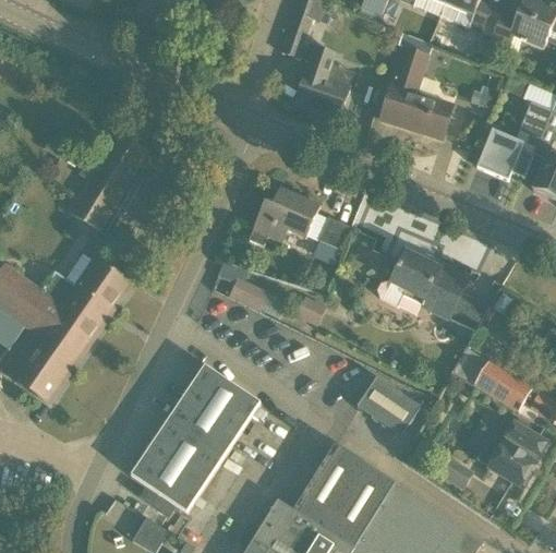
[(319,14),(324,1),(325,1),(325,0),(295,0),(279,50),(295,56),(310,16),(318,19),(319,14)]
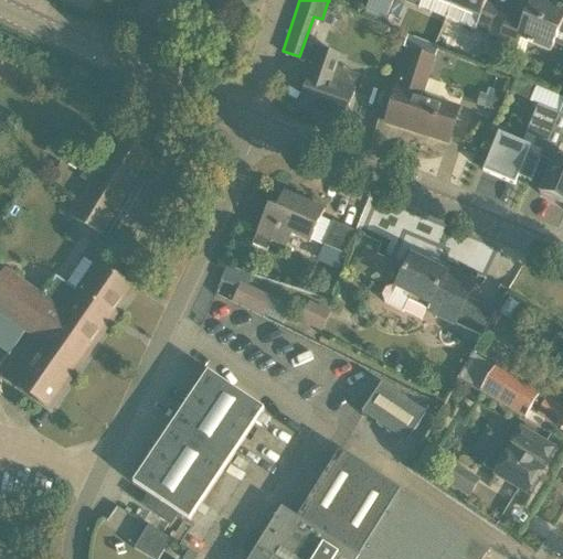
[(363,0),(361,6),(382,14),(389,0),(363,0)]
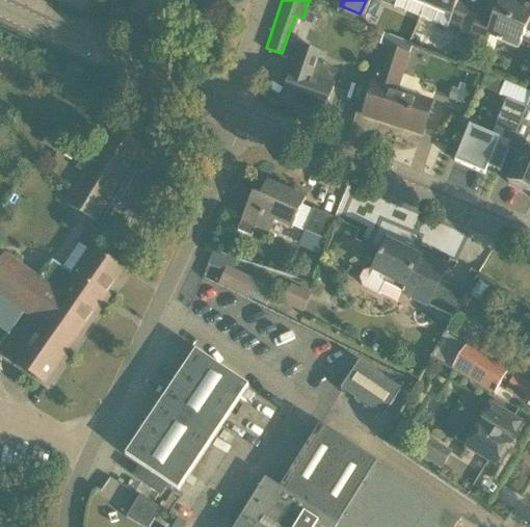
[(457,28),(468,5),(455,0),(423,0),(422,3),(418,11),(419,12),(457,28)]
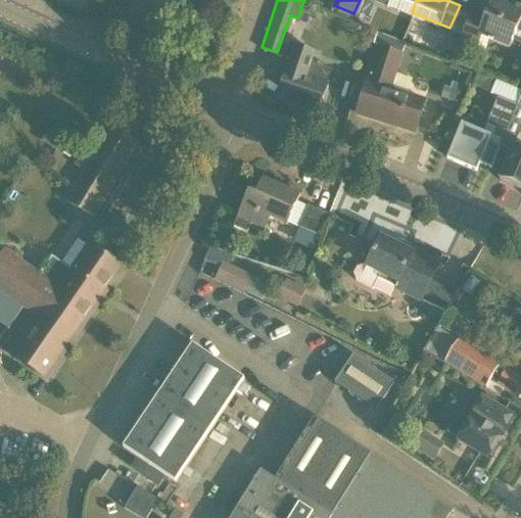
[(458,35),(448,57),(458,61),(467,38),(475,42),(482,45),(486,36),(507,45),(510,37),(520,13),(520,10),(520,5),(507,0),(487,0),(481,17),(468,11),(459,32),(458,35)]
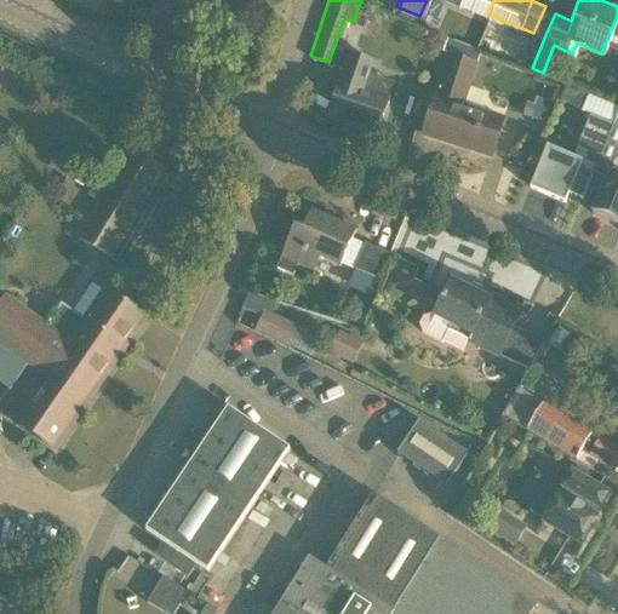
[(446,34),(441,46),(447,49),(474,58),(479,46),(446,34)]
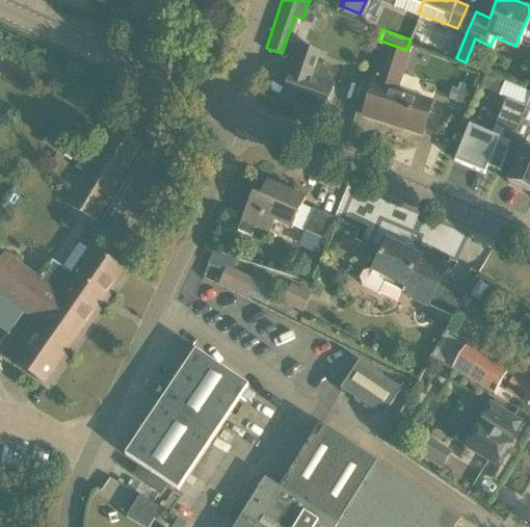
[(420,131),(430,98),(412,93),(395,86),(406,50),(383,42),(379,54),(374,71),(361,112),(420,131)]
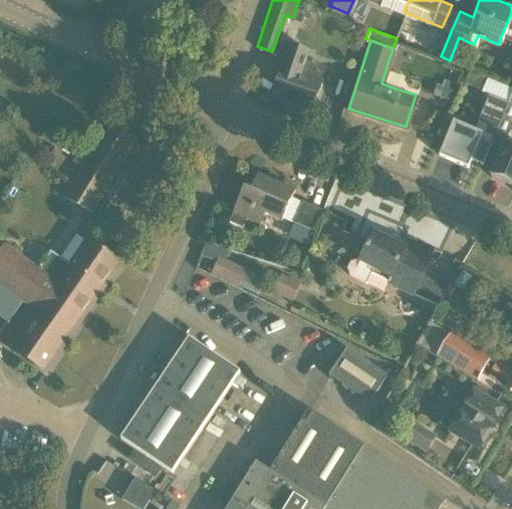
[(310,106),(319,79),(298,71),(306,48),(288,42),(271,93),(310,106)]
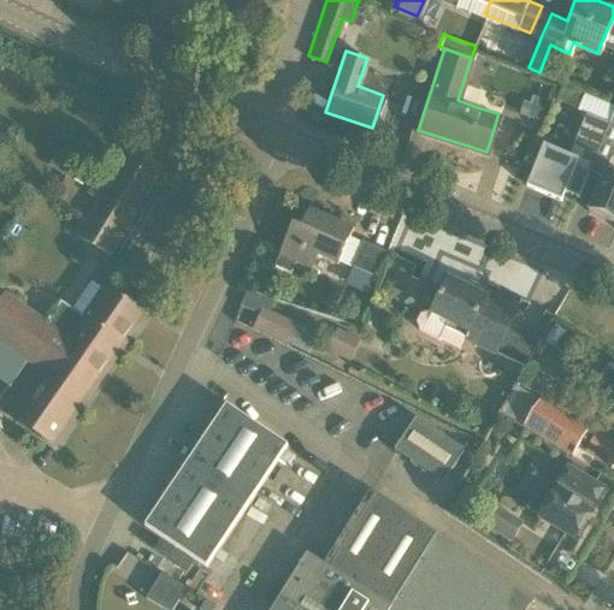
[(531,100),(527,113),(536,117),(541,104),(531,100)]
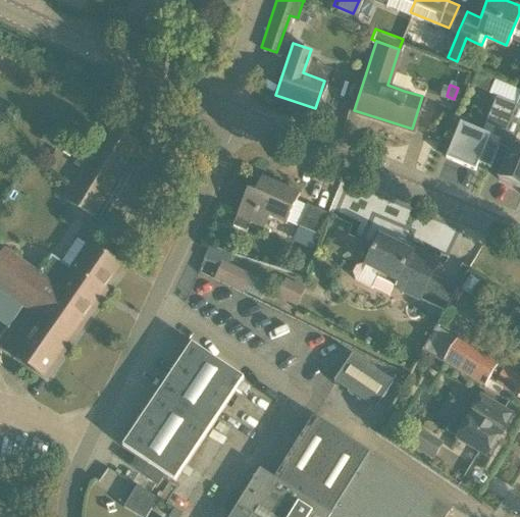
[(458,119),(444,154),(468,163),(473,166),(476,158),(488,163),(514,101),(495,94),(480,128),(458,119)]
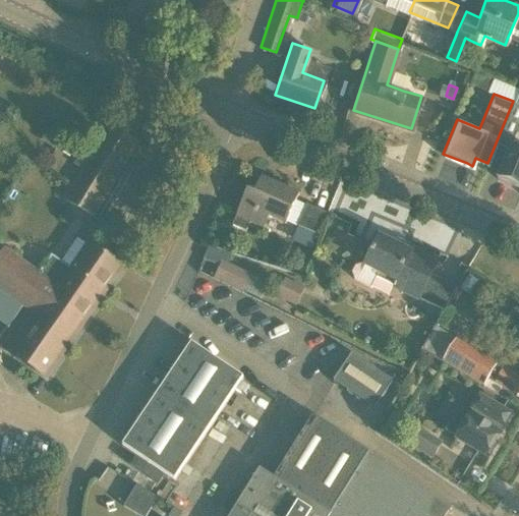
[(126,156),(136,138),(108,122),(98,139),(90,151),(80,166),(62,195),(92,213),(126,156)]
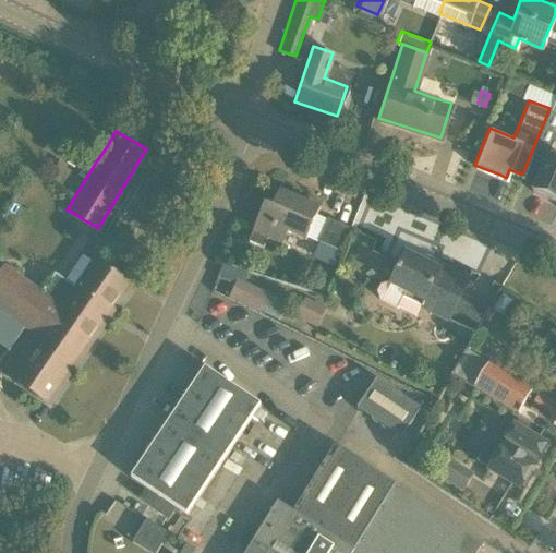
[(555,140),(552,137),(531,188),(555,197),(555,140)]
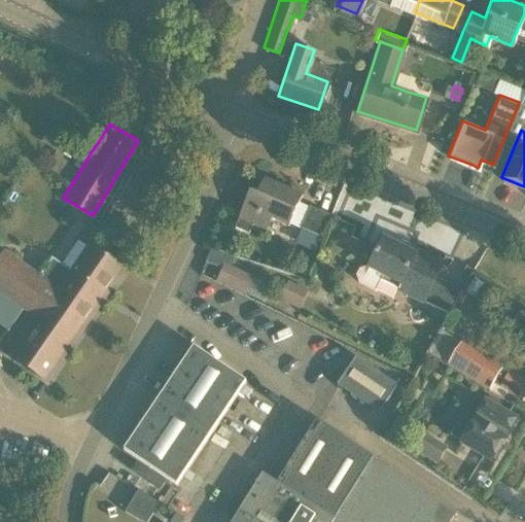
[(277,188),(270,185),(271,183),(260,179),(254,193),(248,189),(237,214),(251,221),(250,223),(263,230),(270,215),(287,223),(301,193),(279,183),(277,188)]
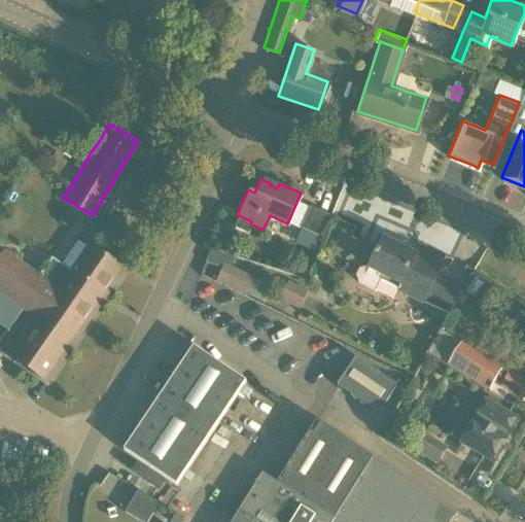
[(319,234),(320,231),(328,211),(308,203),(300,221),(299,224),(300,225),(319,234)]
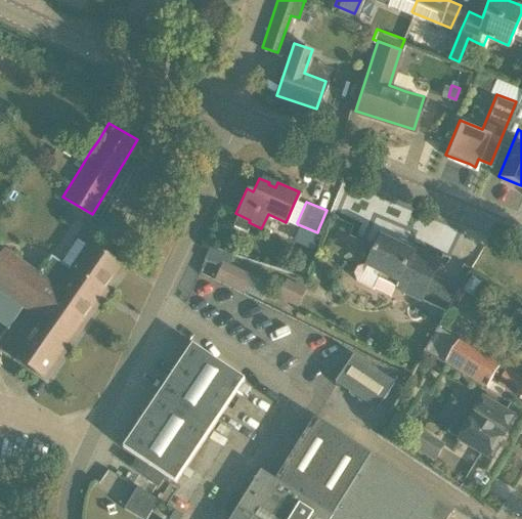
[(395,243),(379,235),(365,263),(361,261),(355,264),(352,270),(354,277),(373,286),(378,274),(418,294),(420,295),(430,272),(438,258),(412,246),(410,250),(396,244),(397,242),(396,241),(395,243)]
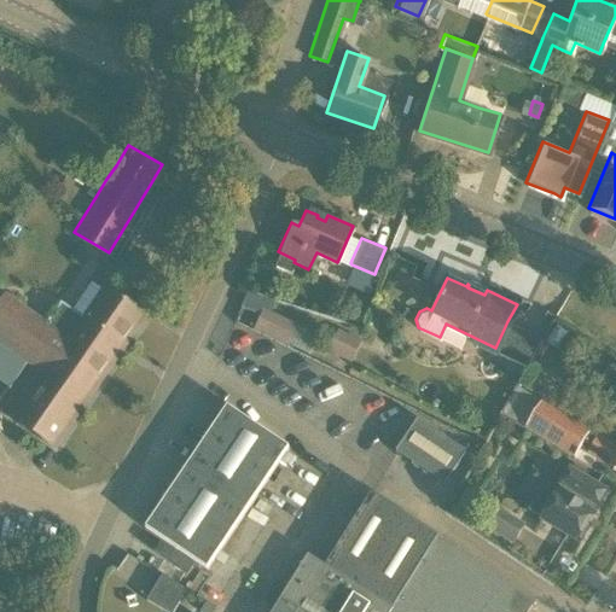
[(0,339),(24,357),(0,391),(0,408),(12,417),(51,443),(141,310),(104,284),(83,314),(65,302),(58,297),(42,320),(1,291),(0,292),(0,339)]
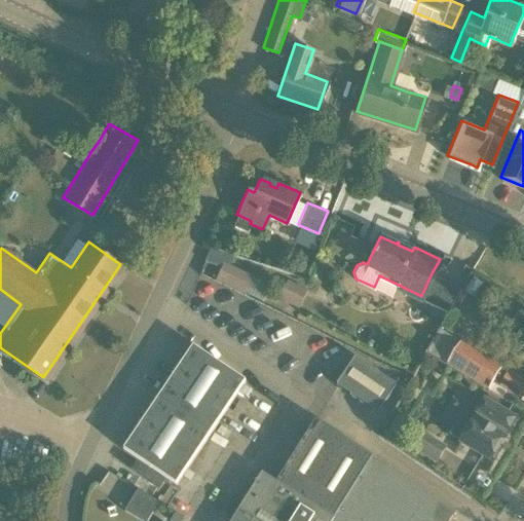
[(249,273),(229,263),(221,259),(219,264),(213,276),(240,290),(241,289),(260,297),(266,284),(248,275),(249,273)]
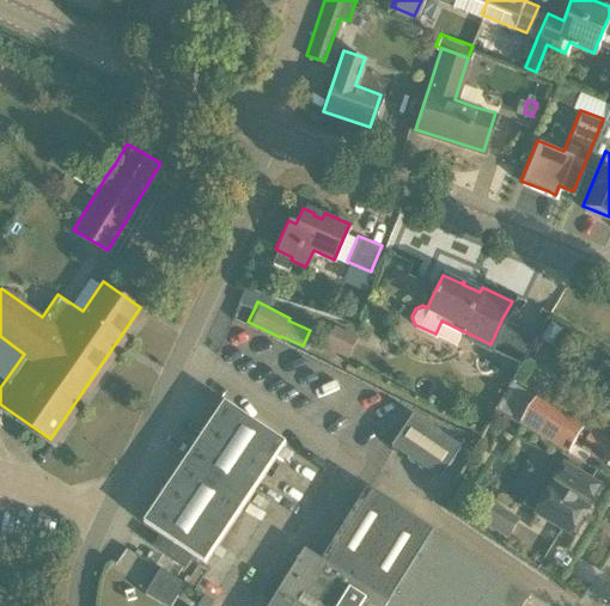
[(353,334),(331,322),(319,343),(342,355),(353,334)]
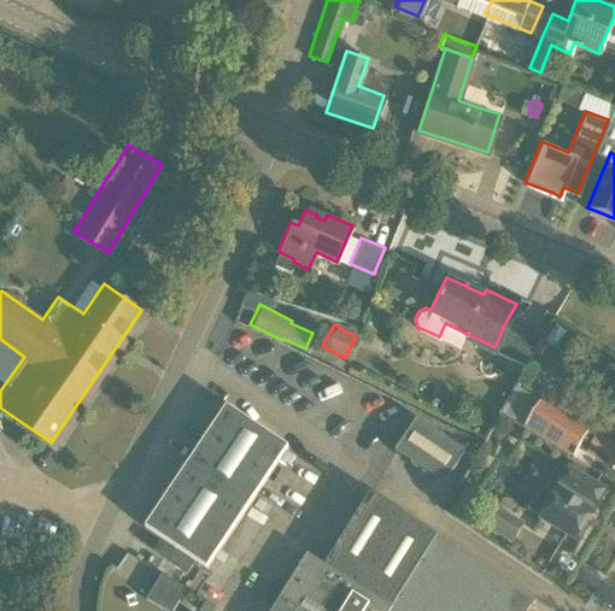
[(614,366),(610,366),(602,374),(605,383),(614,386),(614,366)]
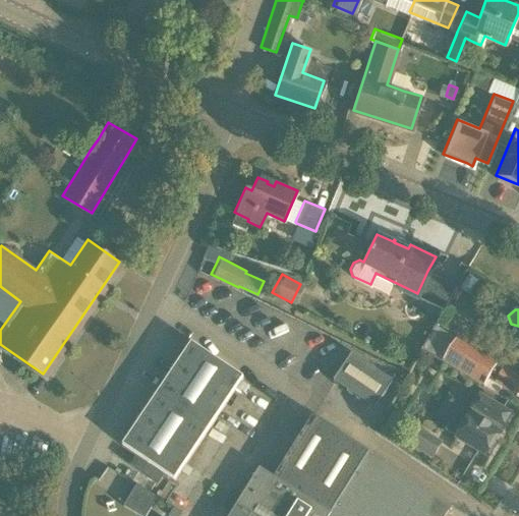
[(496,359),(455,335),(435,323),(419,347),(441,358),(481,383),(495,391),(500,383),(518,394),(518,373),(503,363),(504,361),(503,358),(498,357),(496,359)]
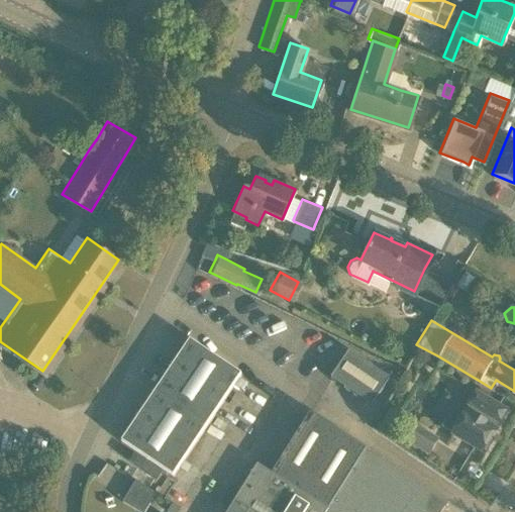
[(205,422),(239,372),(204,347),(187,336),(152,388),(205,422)]
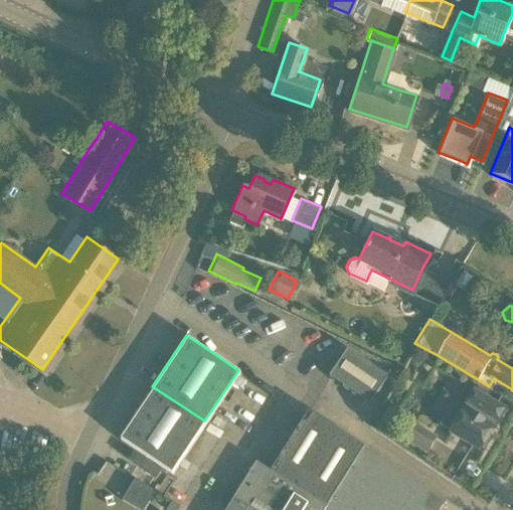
[(366,360),(347,387),(368,400),(386,373),(366,360)]
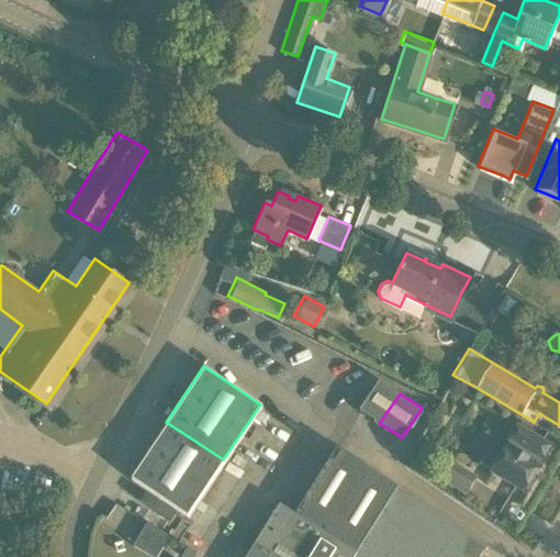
[(186,515),(198,497),(223,459),(166,422),(130,477),(186,515)]
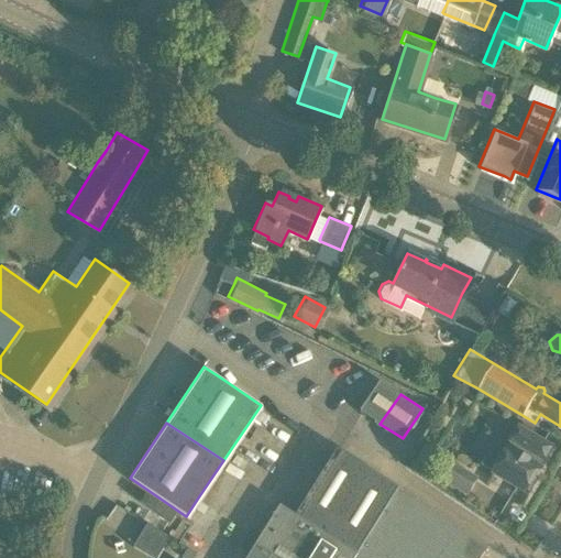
[(538,465),(536,463),(540,456),(541,457),(549,442),(530,431),(517,424),(498,457),(491,469),(524,489),(525,485),(528,488),(535,478),(531,476),(538,465)]
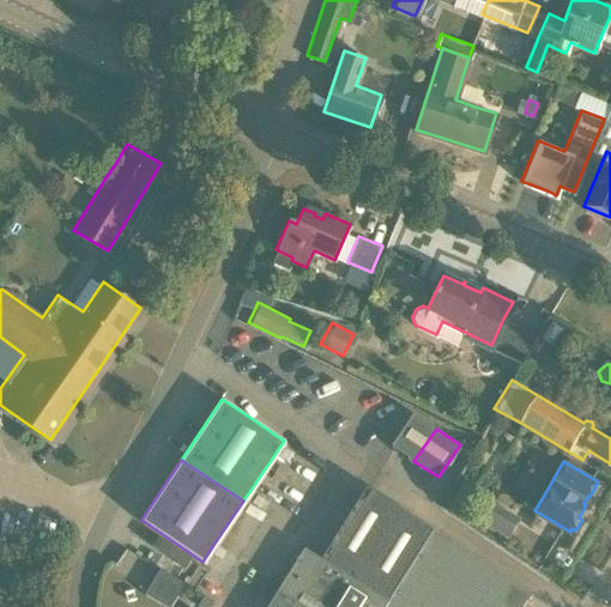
[(368,483),(355,503),(320,558),(303,547),(282,582),(270,575),(258,593),(270,600),(265,606),(514,606),(525,593),(528,595),(528,594),(433,529),(434,527),(433,527),(399,504),(368,483)]
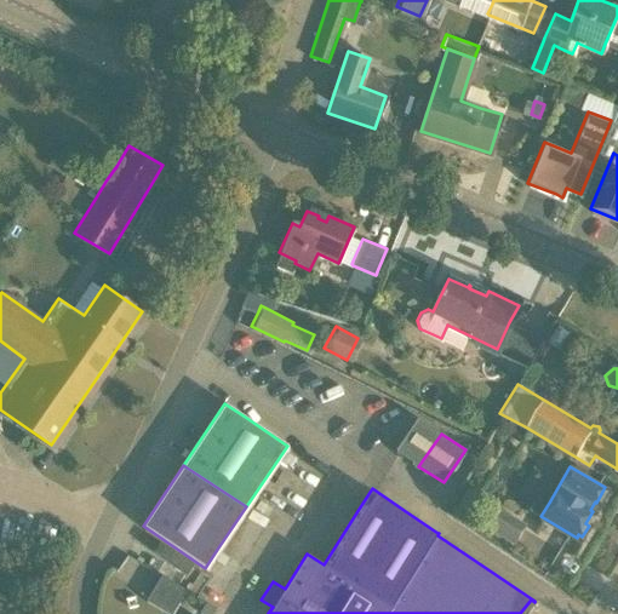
[(513,539),(522,523),(495,506),(485,522),(513,539)]
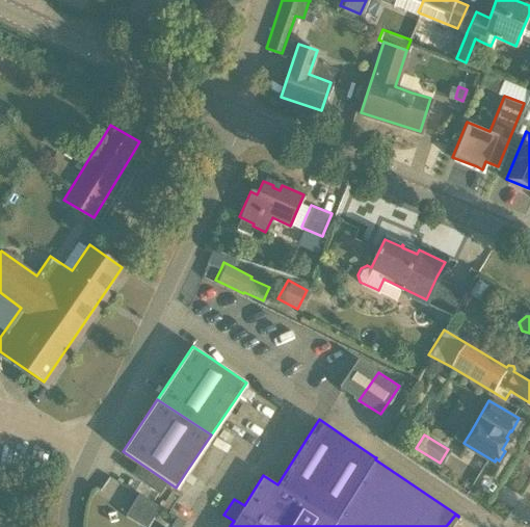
[(106,474),(98,492),(121,503),(130,486),(106,474)]
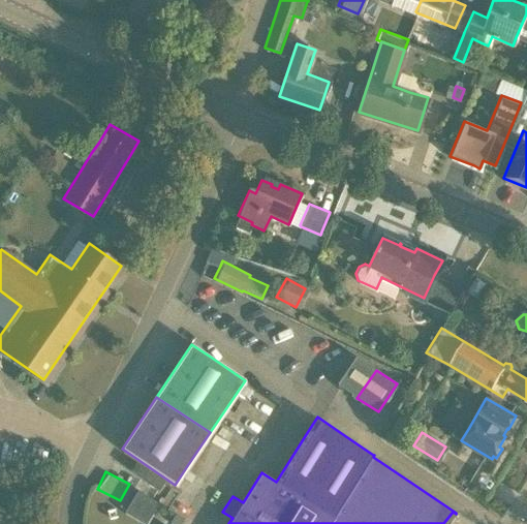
[(136,487),(124,510),(147,522),(159,499),(136,487)]
